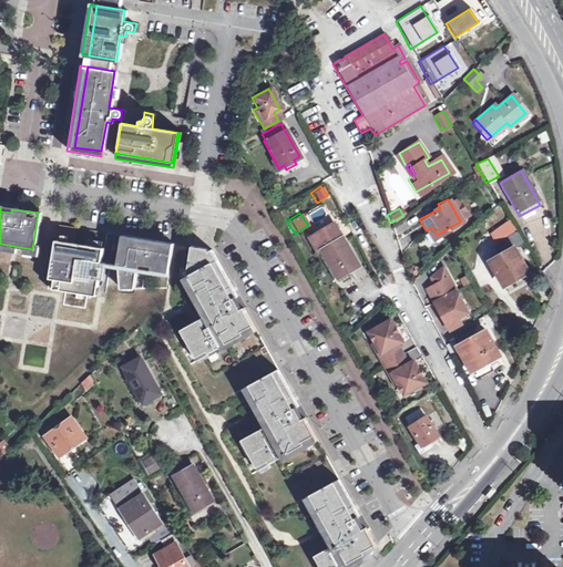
[(507,218),(488,233),(501,253),(488,260),(501,285),(525,271),(512,247),(520,243),(507,218)]
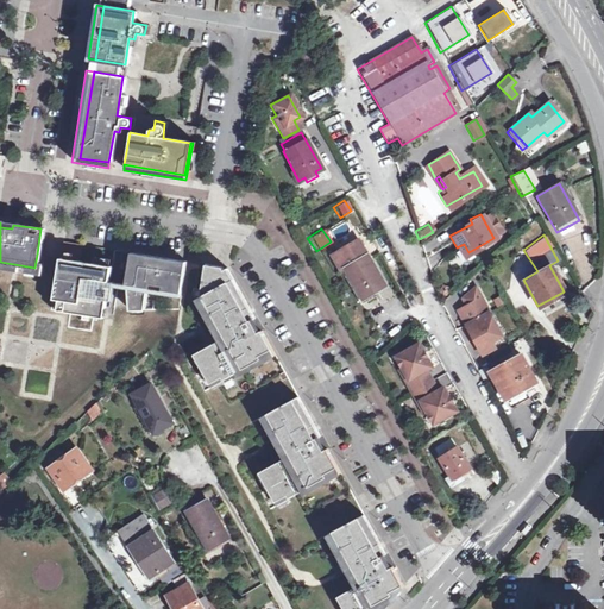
[(329,255),(332,259),(358,244),(356,239),(329,255)]
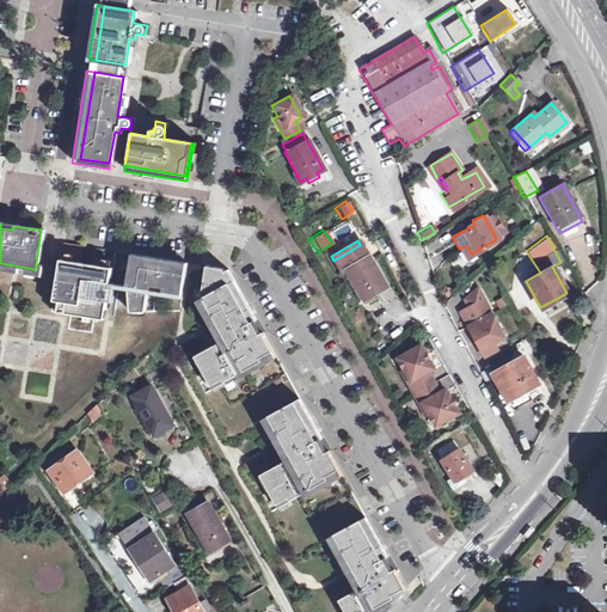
[(384,287),(360,245),(333,261),(339,273),(344,269),(362,300),(384,287)]
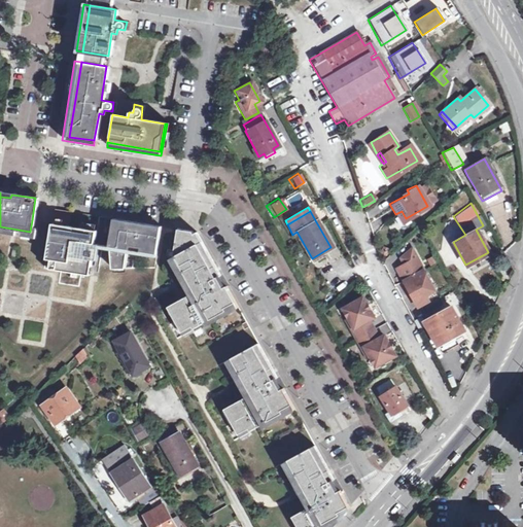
[(399,221),(406,218),(402,211),(395,214),(399,221)]
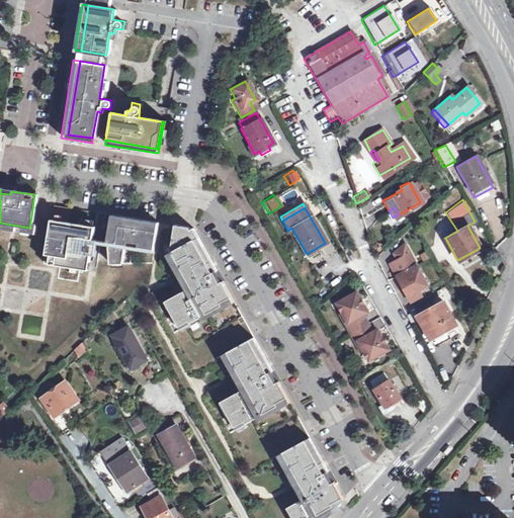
[(104,242),(90,239),(93,227),(49,220),(41,263),(56,264),(85,270),(90,243),(107,246),(107,265),(120,264),(122,248),(151,253),(156,223),(109,214),(104,242)]
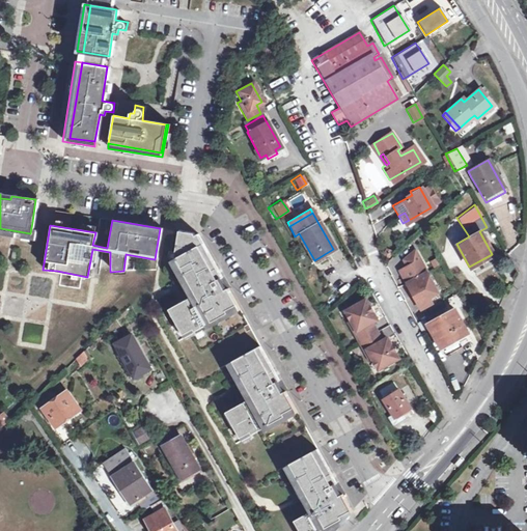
[(191,232),(176,230),(173,252),(167,251),(164,272),(171,285),(168,286),(170,290),(153,300),(175,341),(225,313),(227,315),(238,310),(195,234),(192,235),(191,232)]
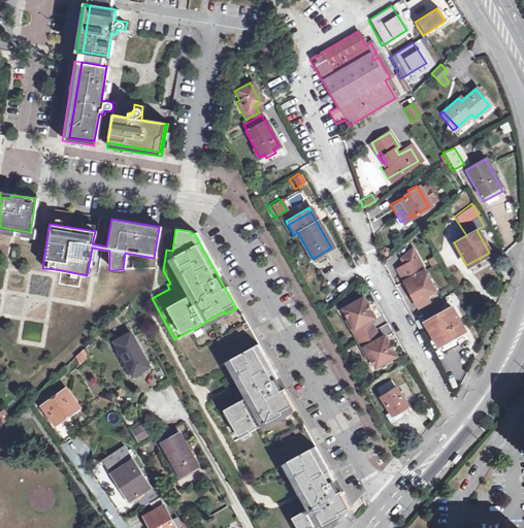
[(411,250),(399,259),(402,265),(395,269),(402,282),(404,281),(408,288),(406,290),(417,307),(427,301),(424,296),(433,291),(411,250)]
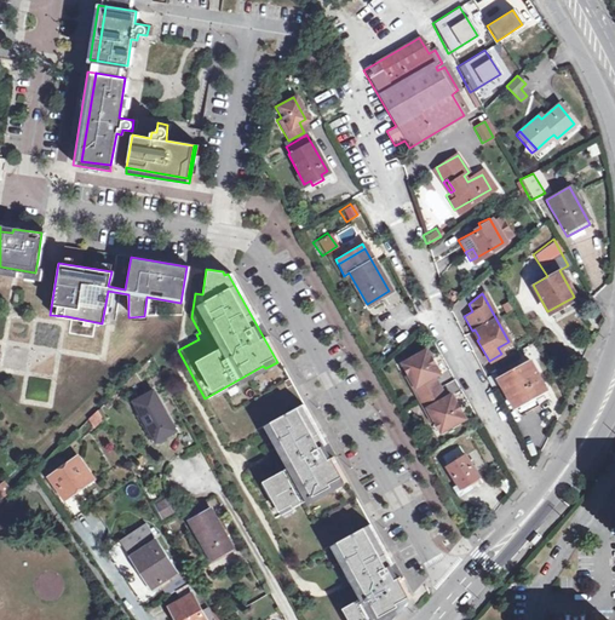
[(437,373),(424,350),(401,363),(407,375),(404,377),(417,399),(437,388),(431,377),(437,373)]
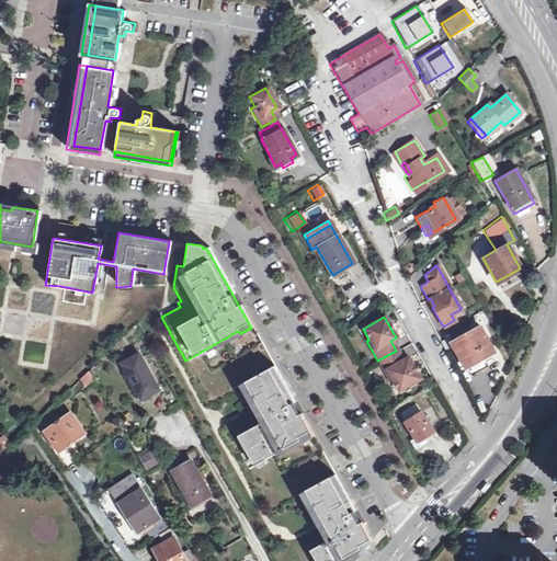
[(451,343),(464,368),(492,352),(478,328),(451,343)]
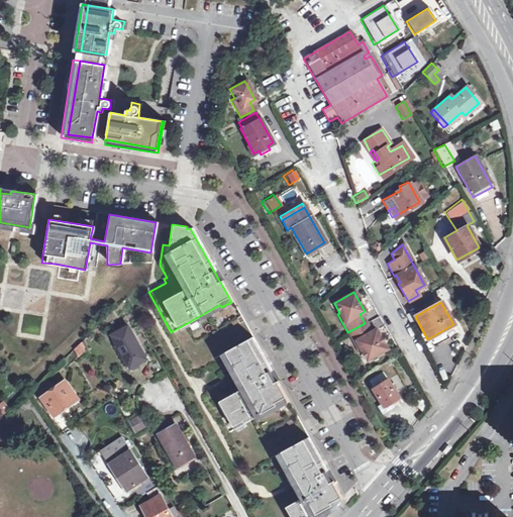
[(365,323),(347,332),(357,351),(361,349),(366,359),(386,348),(375,329),(370,332),(365,323)]
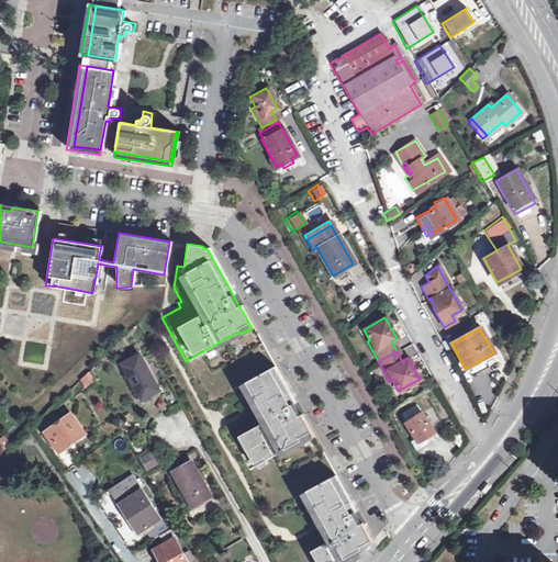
[(120,363),(140,400),(157,390),(137,353),(120,363)]
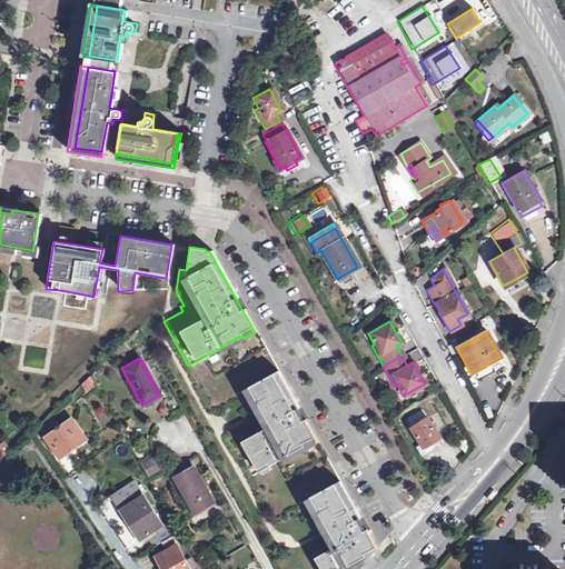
[(305,449),(316,442),(276,371),(234,395),(245,416),(241,418),(244,421),(225,432),(249,476),(303,446),(305,449)]
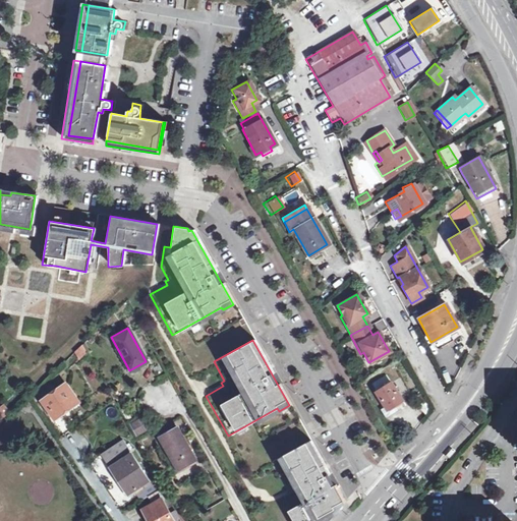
[(76,359),(83,352),(79,345),(72,352),(76,359)]
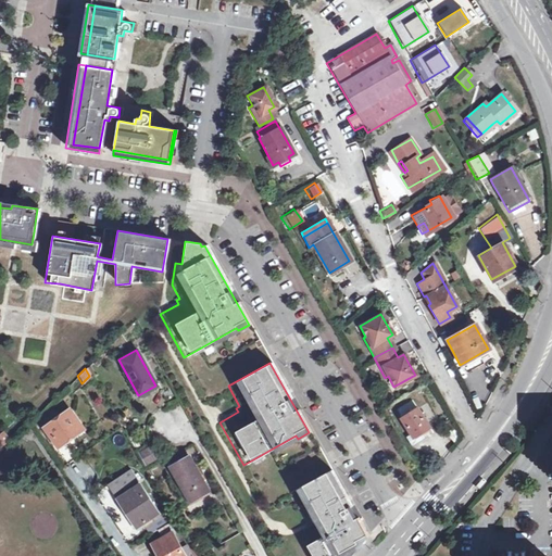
[(411,437),(419,432),(427,427),(415,408),(400,418),(409,433),(411,437)]
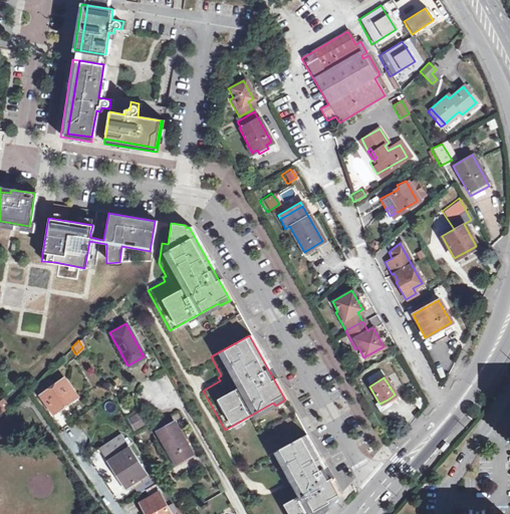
[(48,406),(52,412),(74,397),(62,379),(40,394),(45,401),(43,403),(45,407),(48,406)]
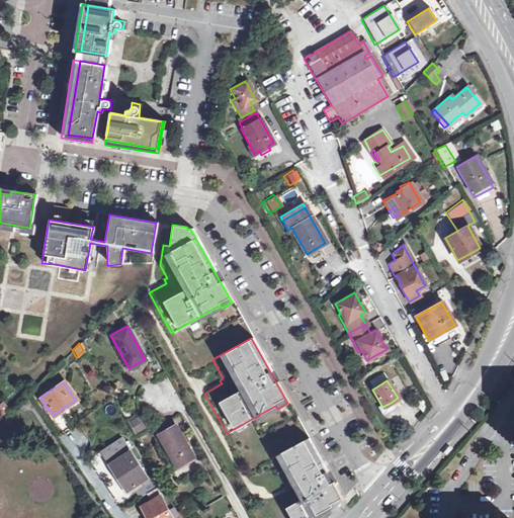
[(394,408),(391,403),(382,407),(380,404),(375,407),(380,416),(394,408)]
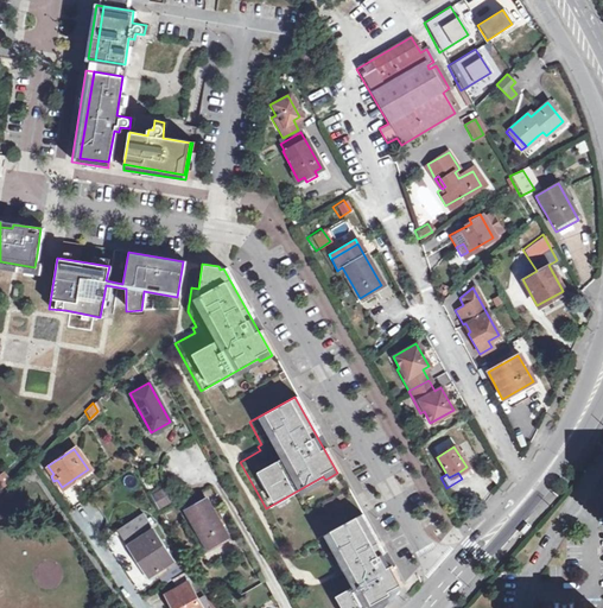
[(151,494),(158,507),(170,500),(163,487),(151,494)]
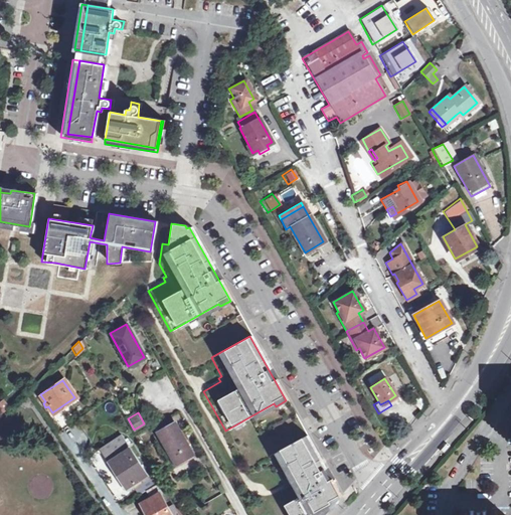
[(153,425),(157,433),(172,424),(169,417),(153,425)]
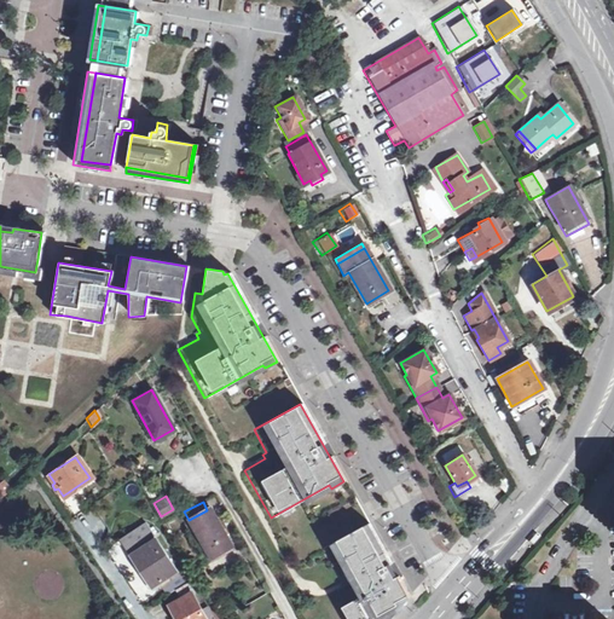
[(208,509),(207,510),(189,520),(187,521),(209,559),(230,547),(208,509)]
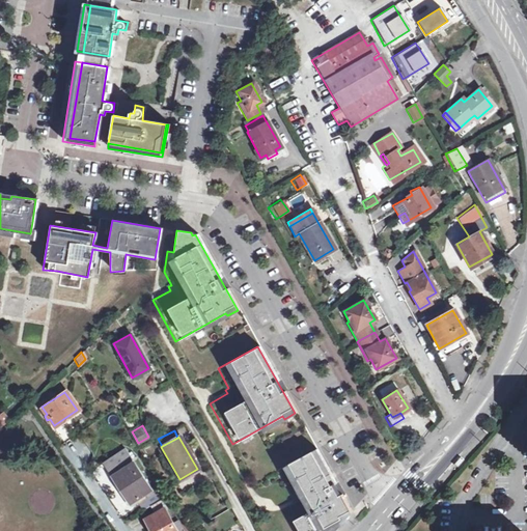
[(142,509),(149,505),(164,497),(156,483),(147,488),(132,464),(130,465),(129,462),(130,460),(121,449),(101,463),(109,474),(129,503),(136,498),(142,509)]
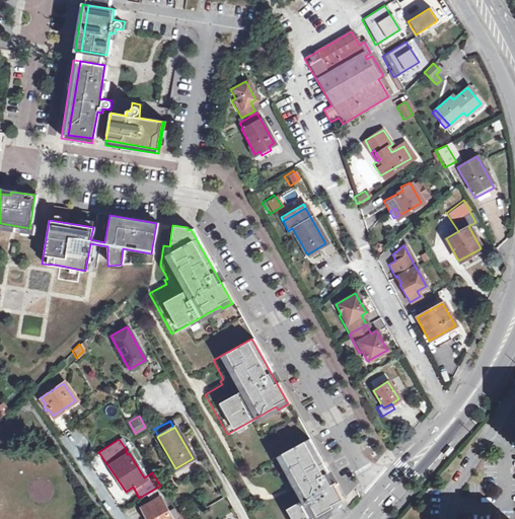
[(323,518),(342,500),(307,439),(269,460),(285,491),(294,487),(301,500),(285,509),(290,518),(323,518)]
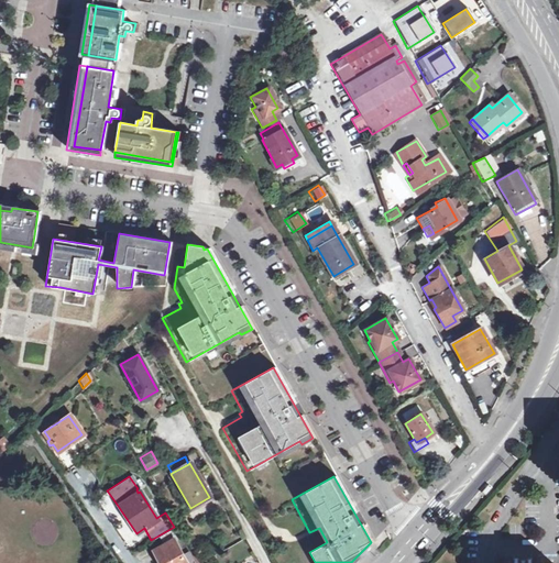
[(482,494),(490,485),(485,482),(479,490),(482,494)]
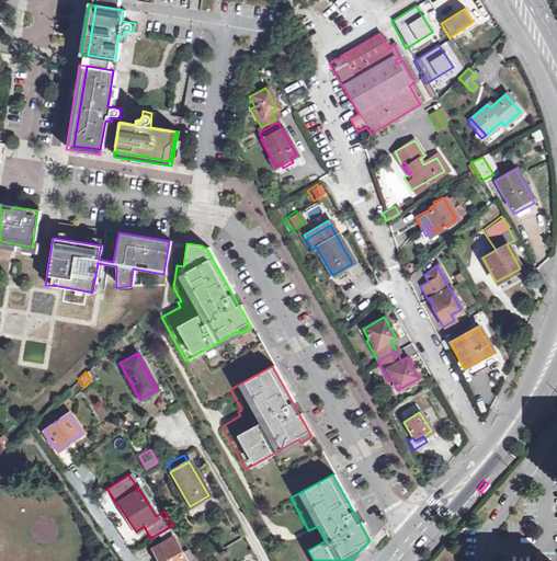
[(100,511),(115,501),(106,489),(93,501),(100,511)]
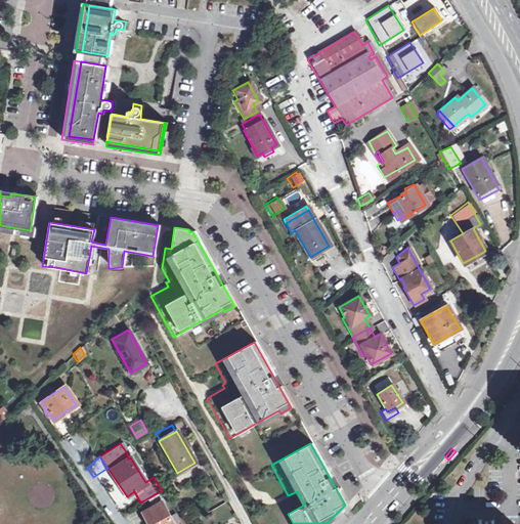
[(180,523),(162,490),(147,498),(153,508),(142,513),(148,523),(180,523)]
